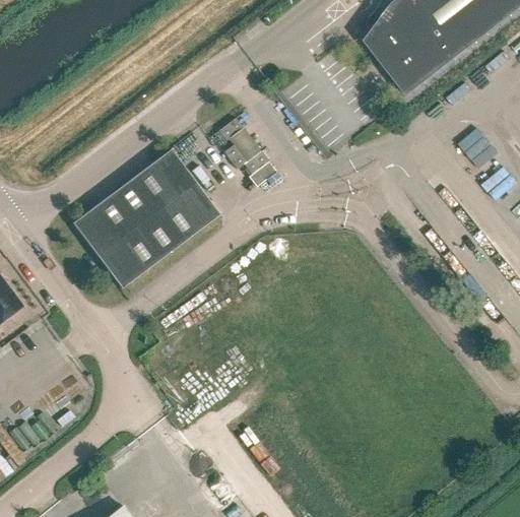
[(365,40),(407,95),(519,7),(519,0),(396,0),(392,3),(365,40)]
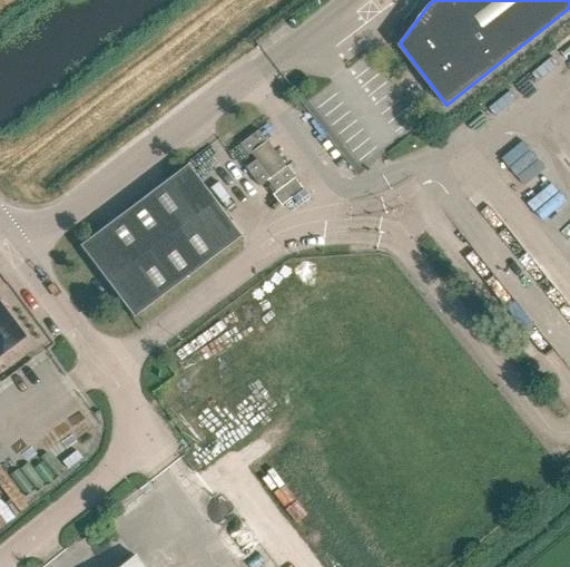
[(245,165),(258,184),(263,181),(281,204),(303,187),(257,128),(238,142),(252,159),(245,165)]
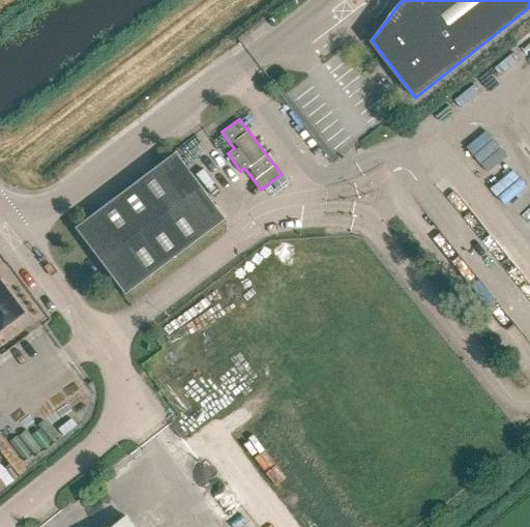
[(484,133),(466,145),(475,159),(486,152),(483,149),(492,143),(484,133)]
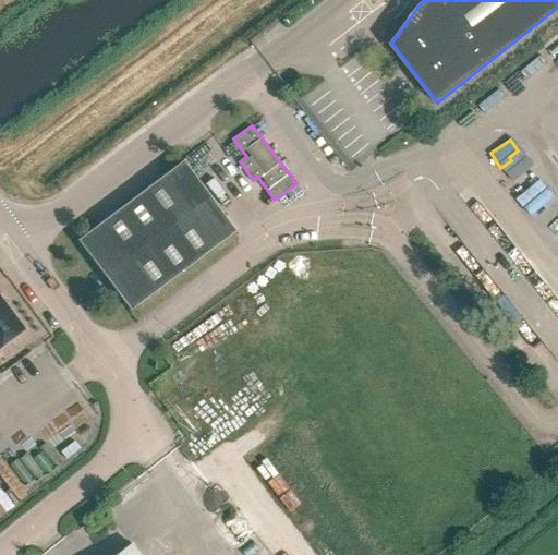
[(235,229),(182,159),(77,239),(130,309),(235,229)]
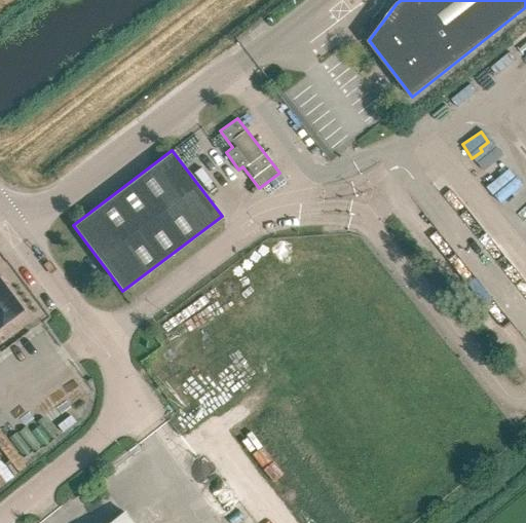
[(0,325),(23,308),(0,277),(0,325)]
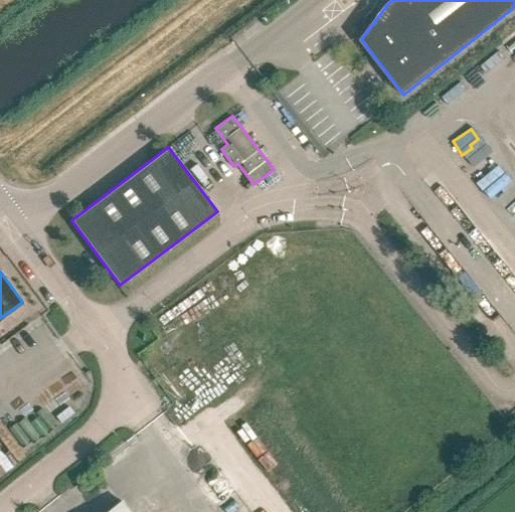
[(131,511),(121,499),(105,511),(131,511)]
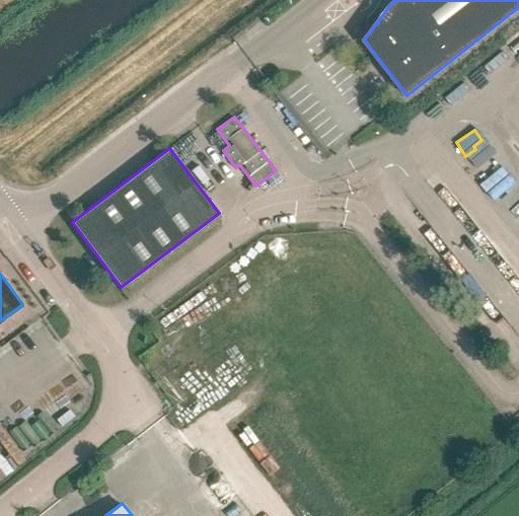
All buildings are outlined.
